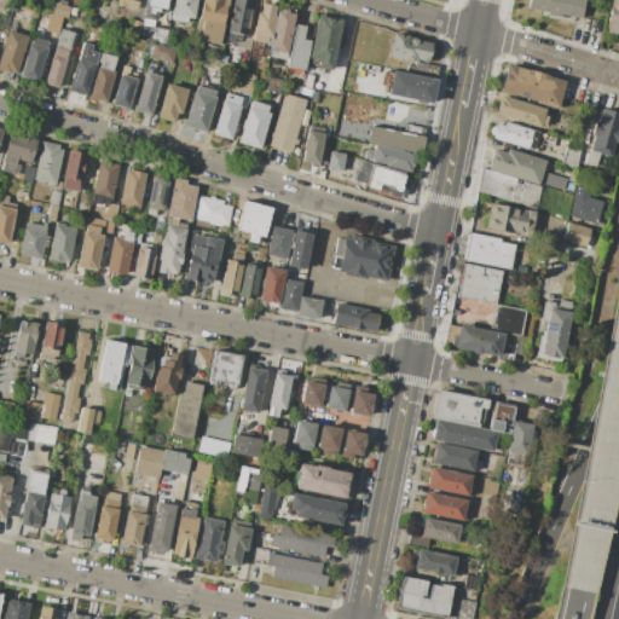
[(56,3),(59,4),(61,0),(67,1),(67,6),(70,7),(67,18),(63,17),(52,15),(56,3)]
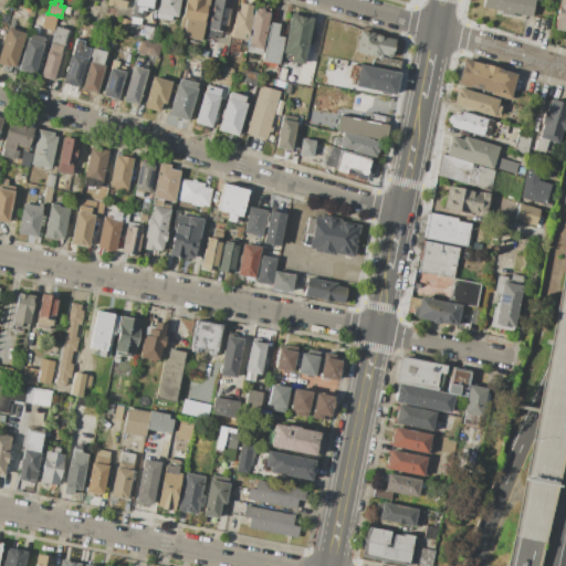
[(135,0),(153,0),(150,13),(145,12),(143,20),(142,19),(138,35),(128,34),(135,0)]
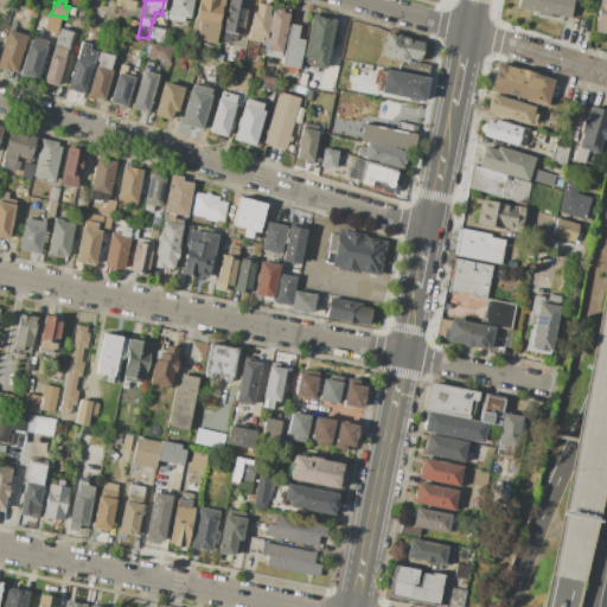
[(171,0),(192,0),(189,19),(184,18),(183,23),(167,20),(171,0)]
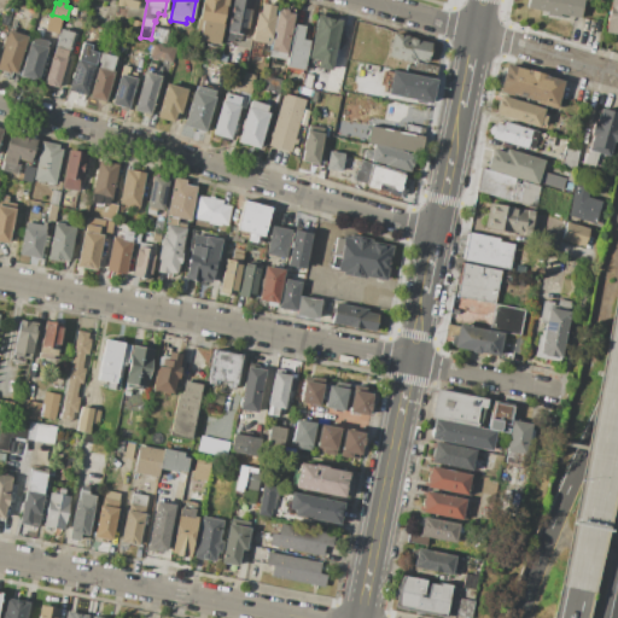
[(202,0),(228,0),(219,46),(198,42),(200,34),(194,33),(202,0)]
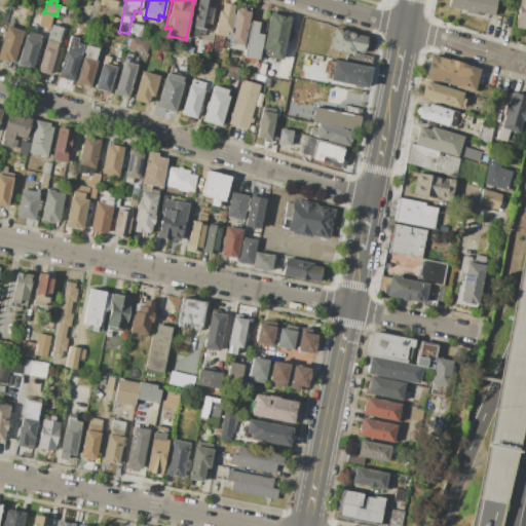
[(198,0),(213,0),(212,7),(214,8),(207,38),(191,34),(198,0)]
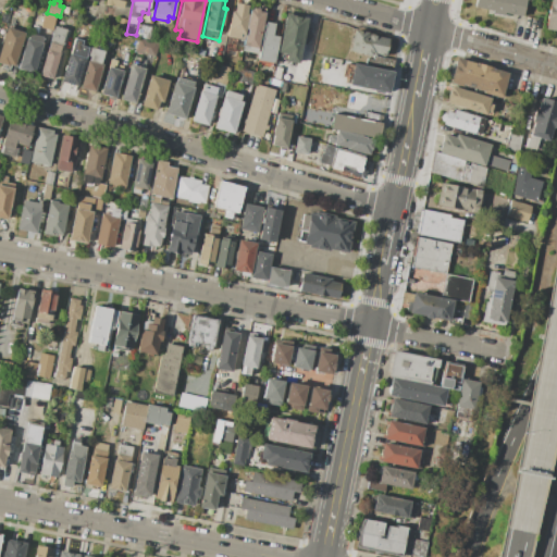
[(473,0),(525,0),(521,17),(472,8),(473,0)]
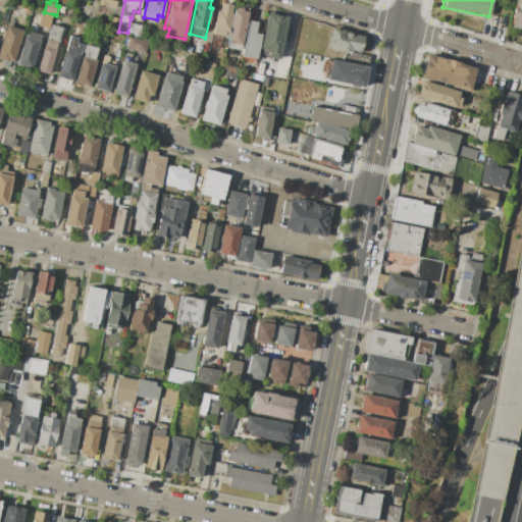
[(492,0),(488,16),(509,19),(513,0),(492,0)]
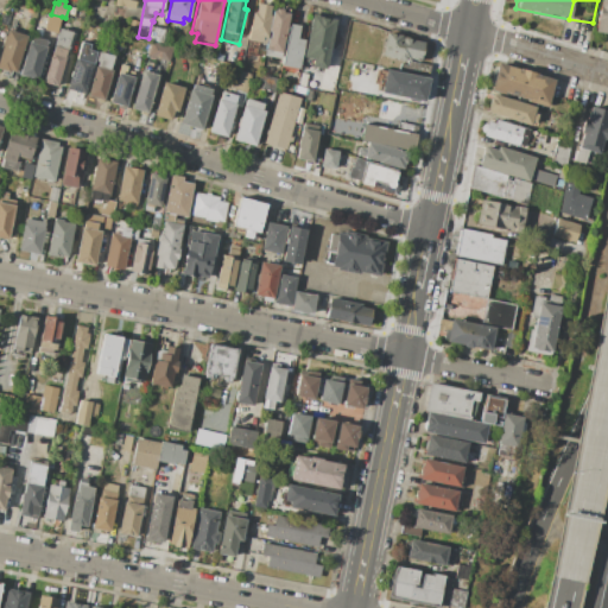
[(591,32),(607,36),(607,0),(597,0),(593,23),(591,32)]
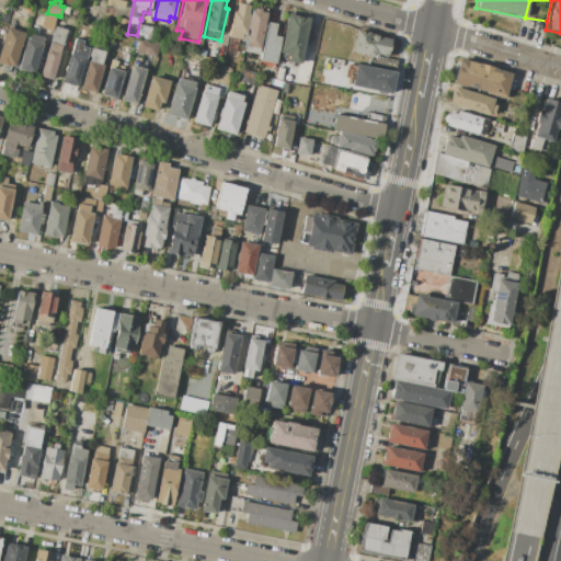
[(237,3),(250,6),(249,14),(251,15),(248,29),(247,30),(245,38),(236,37),(235,38),(229,37),(233,11),(236,11),(237,3)]
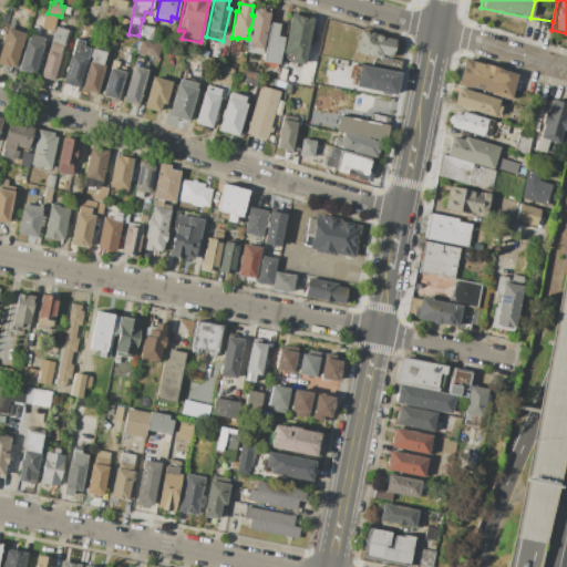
[(269,12),(261,55),(247,52),(249,35),(250,35),(251,29),(250,29),(254,16),(254,10),(256,10),(256,8),(264,9),(263,11),(269,12)]
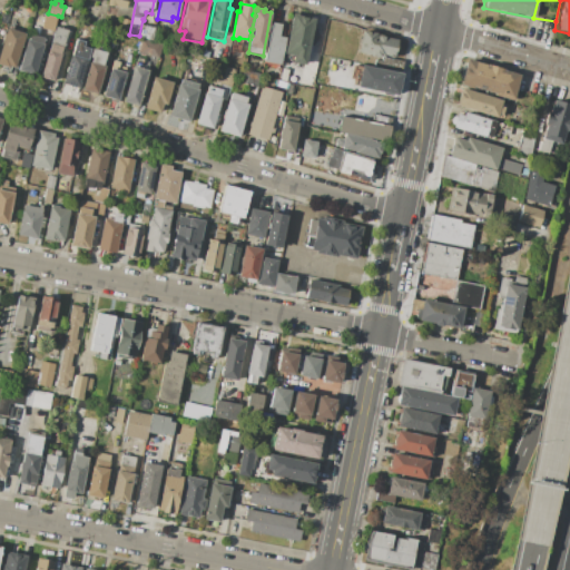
[(41,29),(46,12),(48,13),(58,16),(55,26),(53,32),(41,29)]
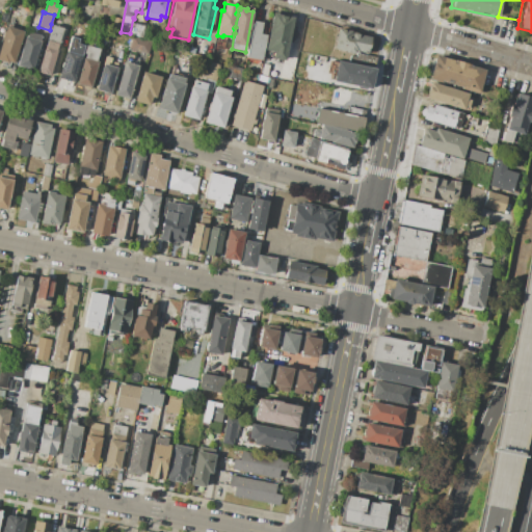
[(0,15),(1,12),(8,15),(6,23),(0,21),(0,15)]
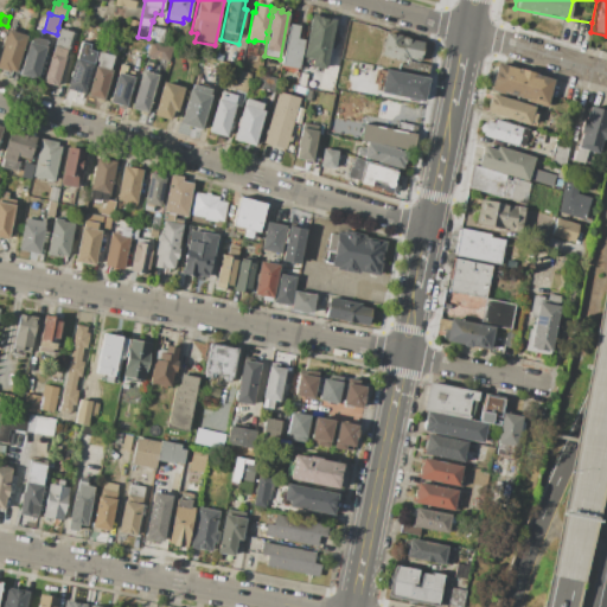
[(311,14),(336,19),(325,69),(311,66),(312,58),(302,57),(311,14)]
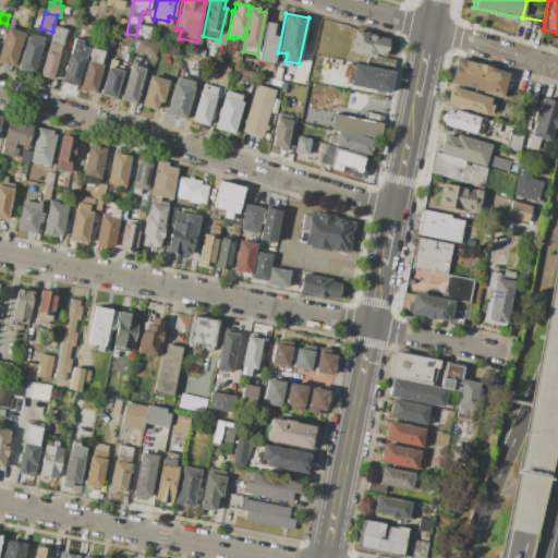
[(120,19),(128,20),(124,32),(117,29),(120,19)]
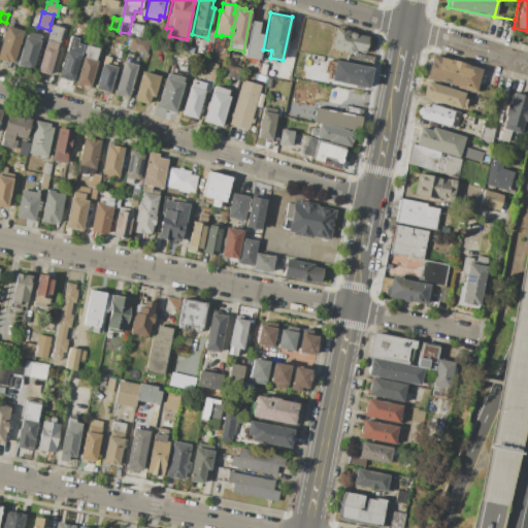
[(251,21),(261,22),(259,33),(265,34),(260,60),(258,60),(257,64),(246,62),(248,58),(244,58),(251,21)]
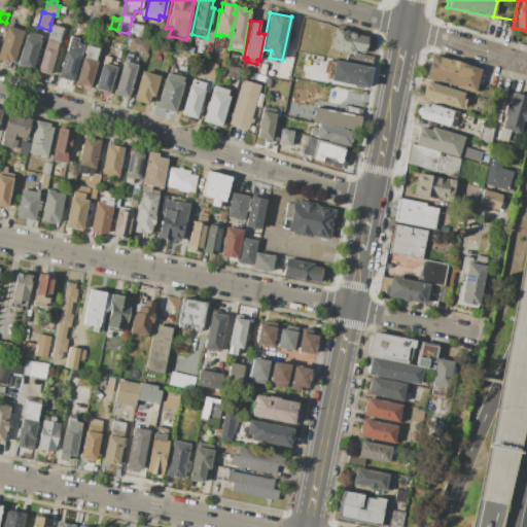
[(134,22),(143,25),(140,36),(131,34),(134,22)]
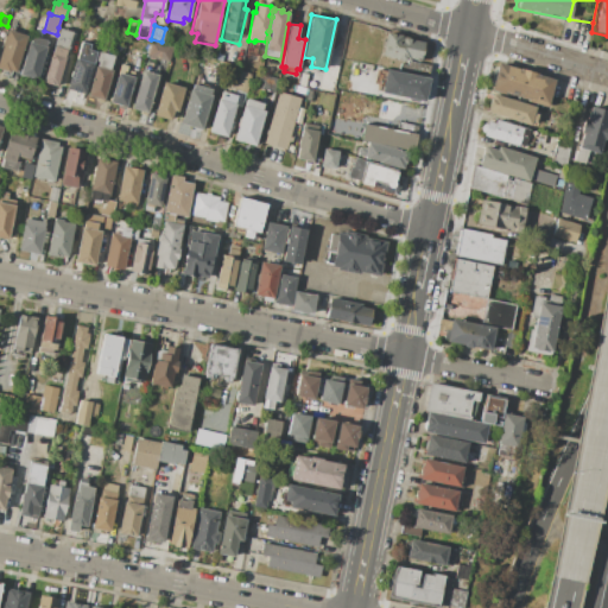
[(58,27),(73,32),(57,88),(43,83),(57,35),(58,27)]
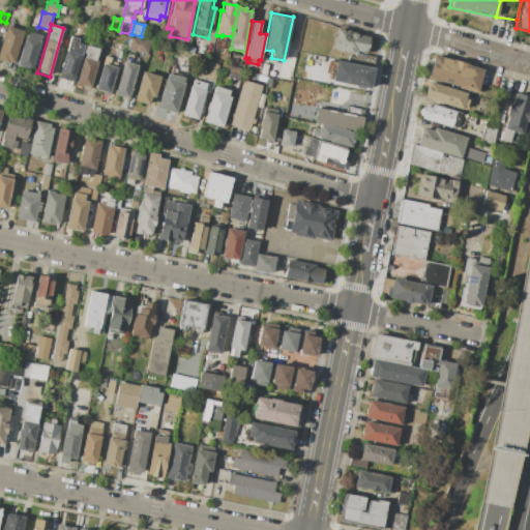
[(0,45),(6,25),(25,31),(13,63),(0,59),(0,45)]
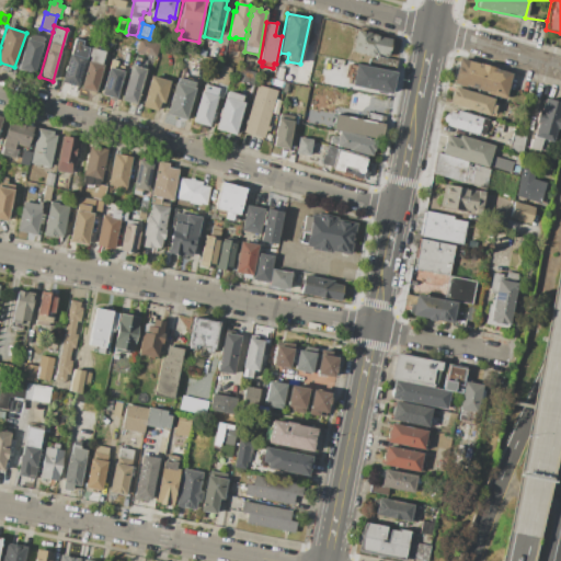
[(356,30),(391,37),(388,56),(379,55),(379,57),(352,52),(356,30)]
